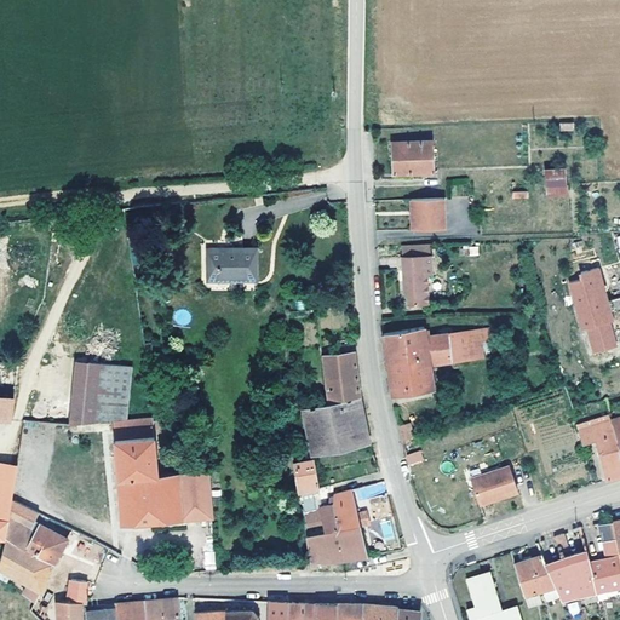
[(392,173),(411,173),(434,172),(432,141),(391,142),(392,173)]
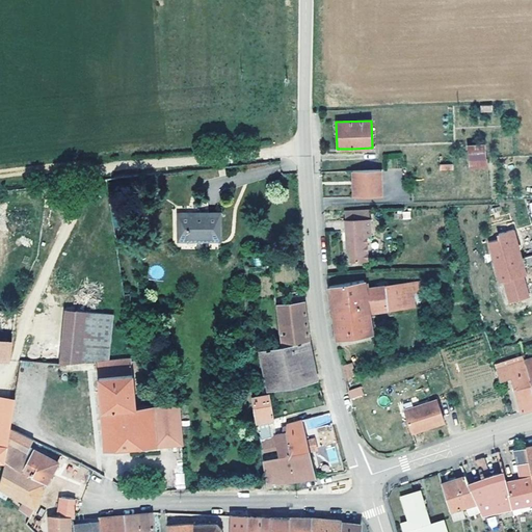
[(468,145),(469,159),(487,158),(486,144),(468,145)]
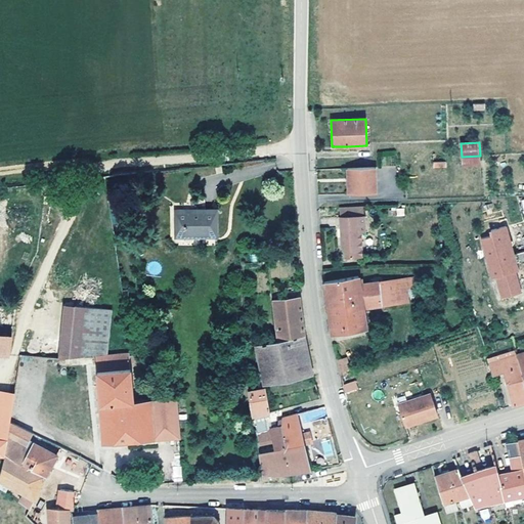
[(375,163),(347,165),(348,190),(377,188),(375,163)]
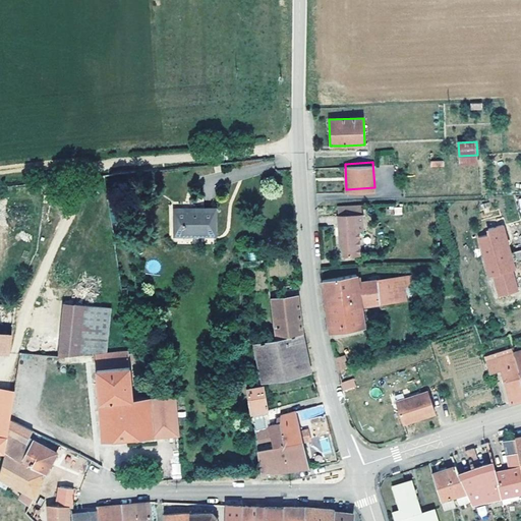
[(48,197),(44,223),(50,224),(55,198),(48,197)]
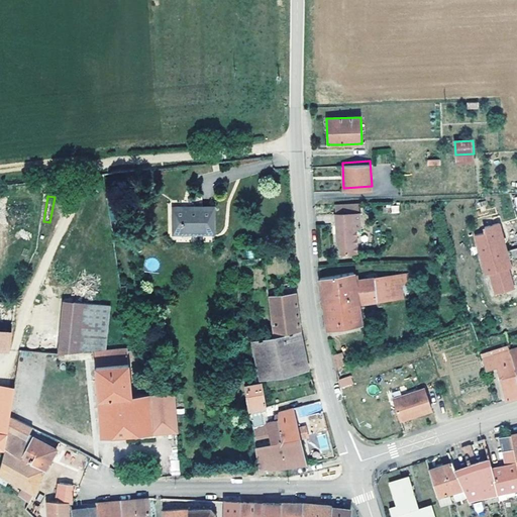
[(358,203),(334,204),(335,230),(337,230),(337,235),(335,236),(336,242),(340,242),(340,253),(356,252),(355,228),(359,228),(358,203)]
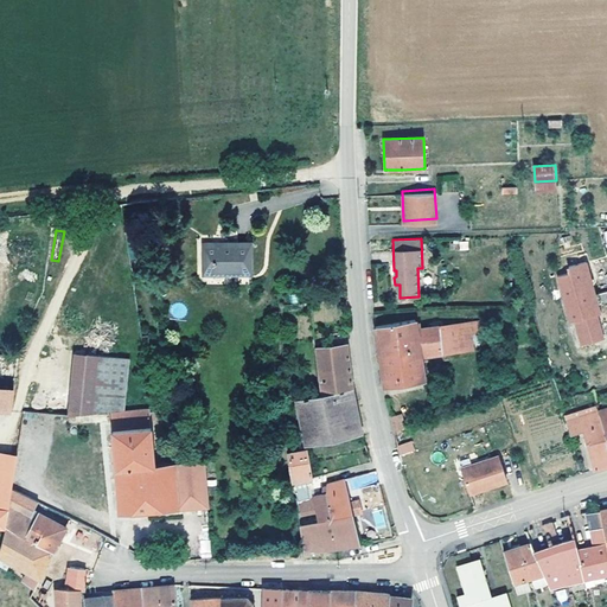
[(202,243),(203,274),(251,274),(251,243),(202,243)]
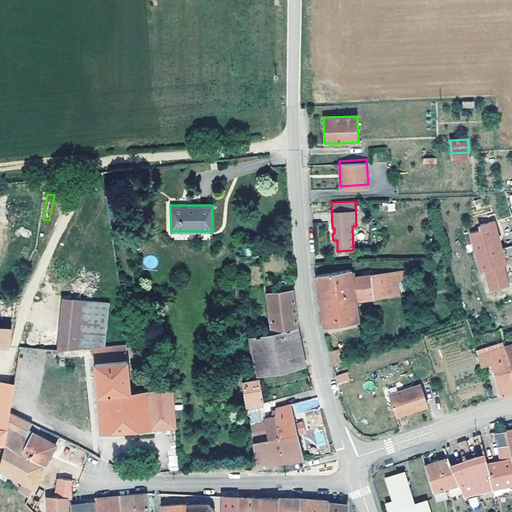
[(506,266),(495,223),(481,226),(482,231),(470,234),(480,273),(484,272),(490,292),(509,287),(504,267),(506,266)]
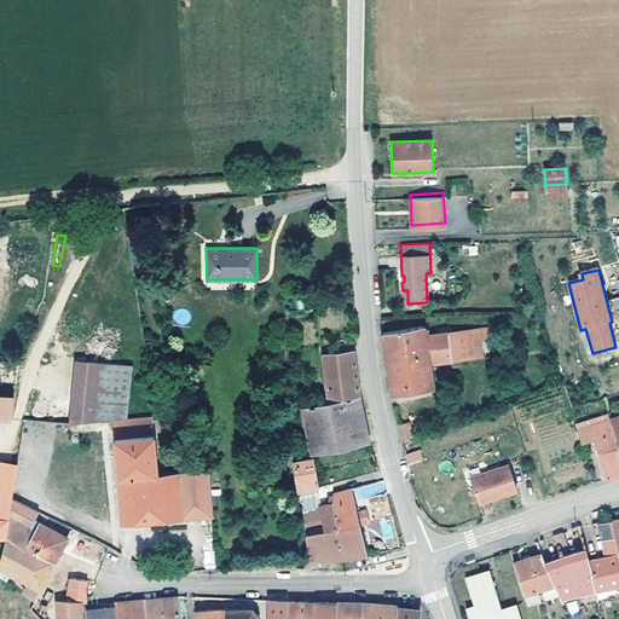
[(468,359),(466,333),(424,337),(423,325),(382,333),(386,359),(392,394),(432,387),(429,364),(468,359)]
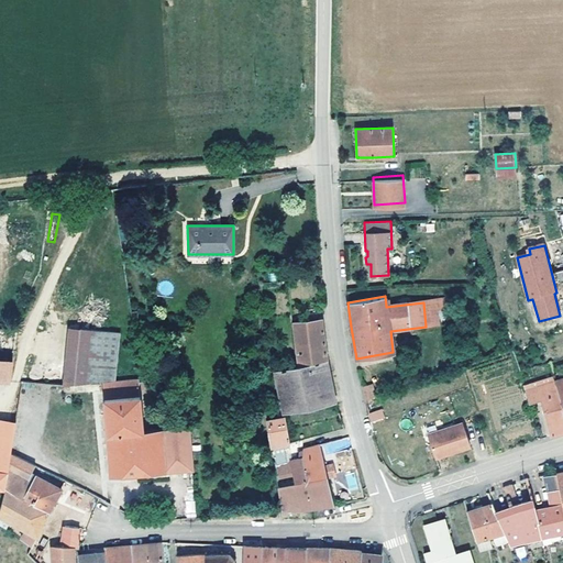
[(442,300),(423,302),(426,327),(431,326),(428,309),(443,307),(442,300)]
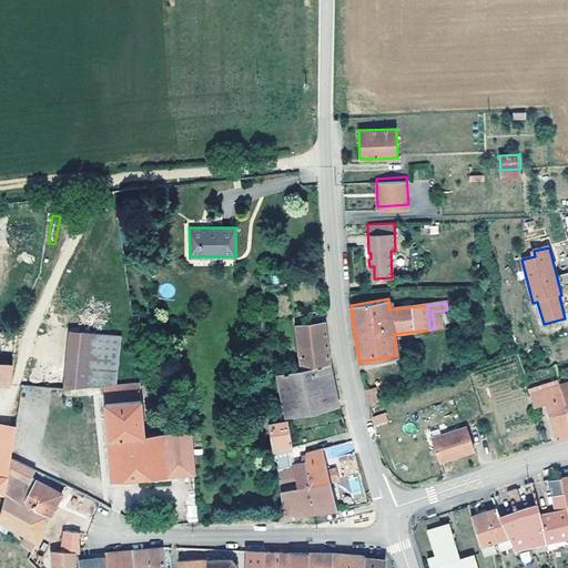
[(285,417),(338,406),(335,387),(332,372),(330,364),(324,322),(296,326),(301,365),(301,369),(277,374),(285,417)]
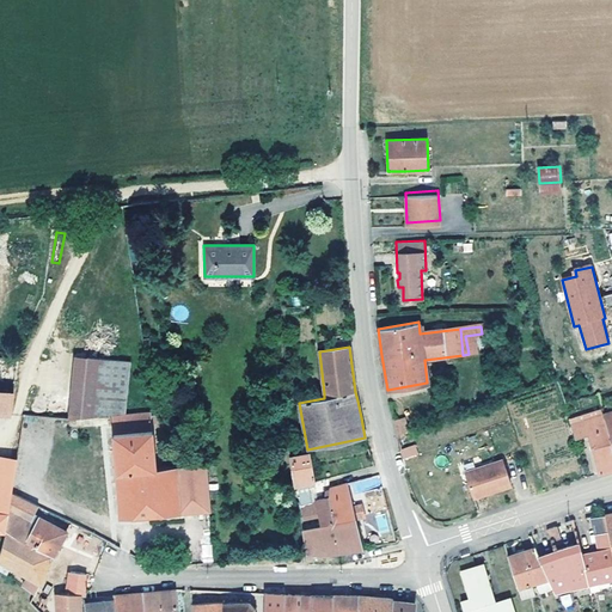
[(13,407),(17,357),(0,355),(0,414),(10,415),(13,407)]
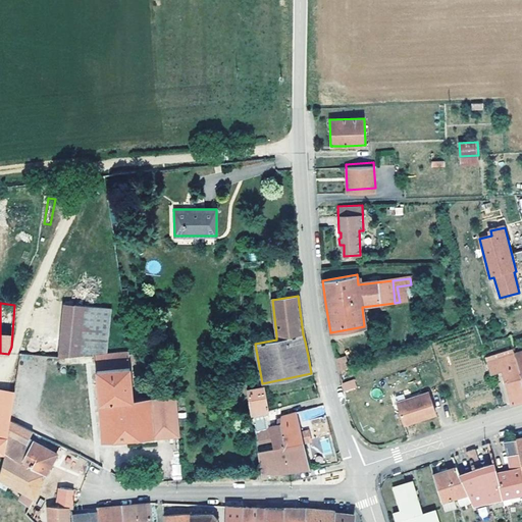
[(68,356),(73,304),(63,303),(58,357),(68,356)]
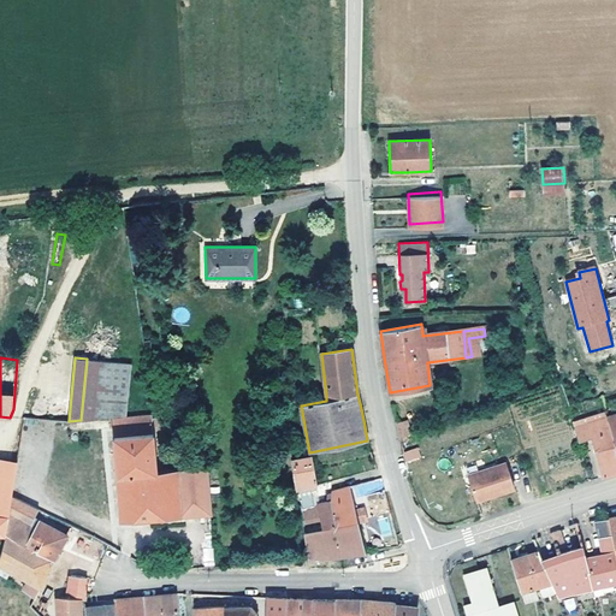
[(131,363),(87,359),(81,420),(126,415),(131,363)]
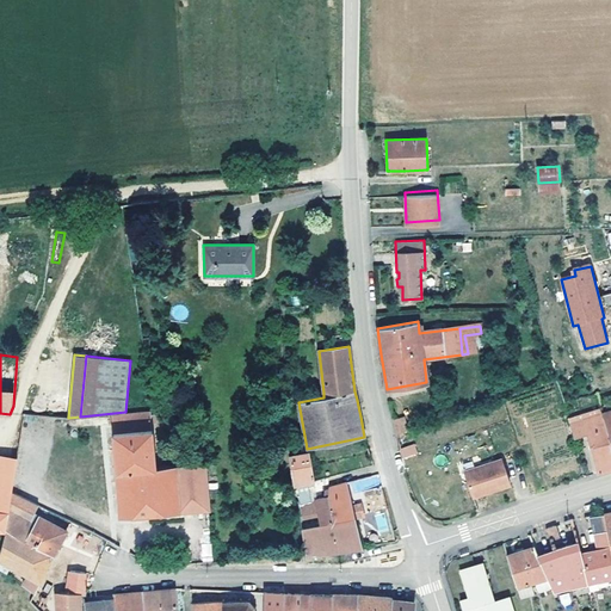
[(610,444),(602,414),(599,407),(581,413),(568,418),(574,437),(587,433),(598,473),(605,471),(610,469),(610,444)]
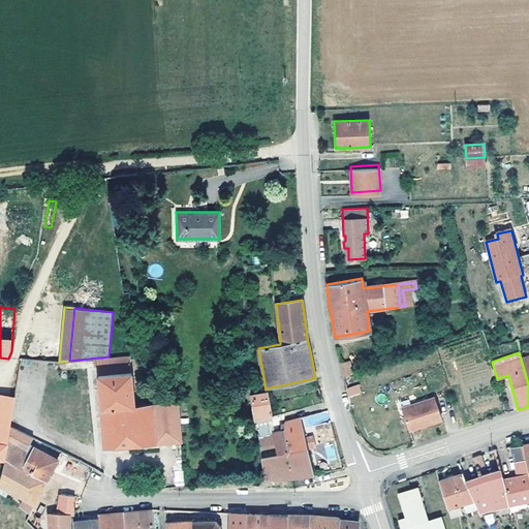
[(351,362),(341,363),(342,376),(352,375),(351,362)]
